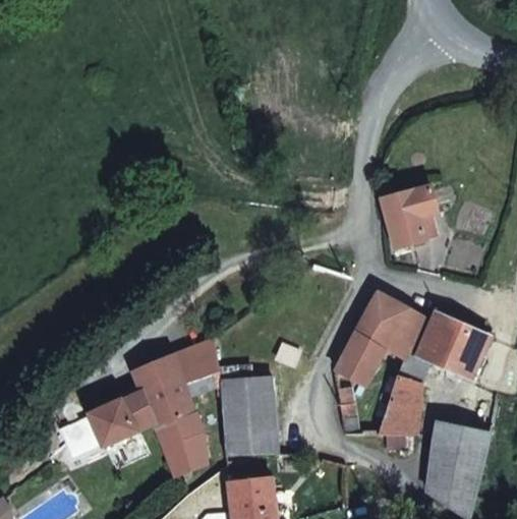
[(392,246),(424,237),(418,216),(428,213),(436,211),(427,184),(379,197),(392,246)]
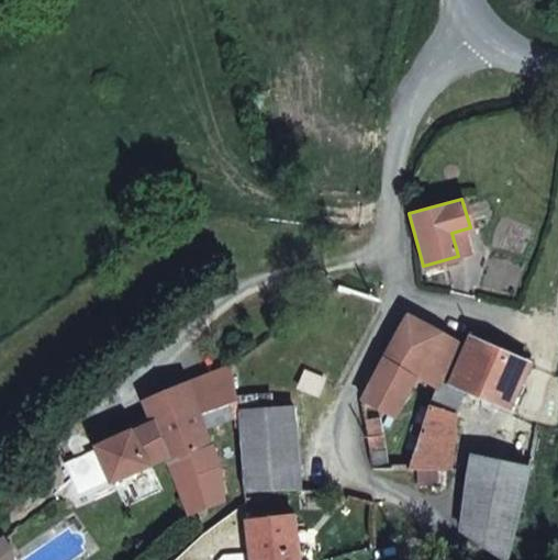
[(462,230),(452,233),(458,256),(469,254),(462,230)]
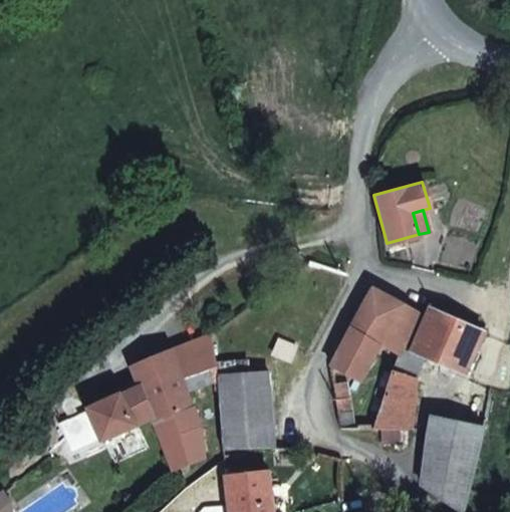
[(402,303),(370,286),(349,326),(377,343),(402,303)]
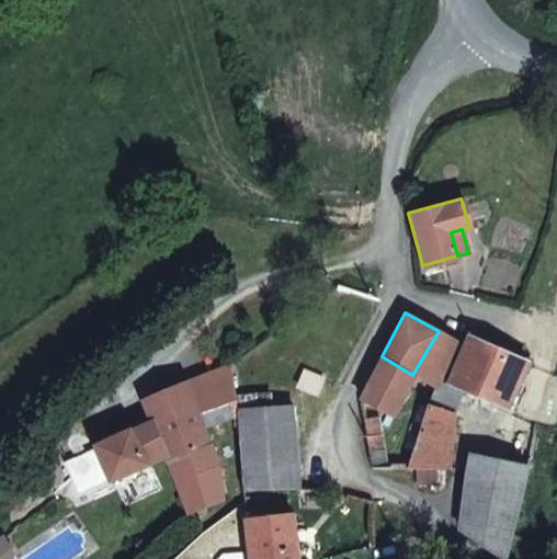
[(459,342),(439,331),(413,374),(412,375),(431,386),(435,377),(438,378),(459,342)]
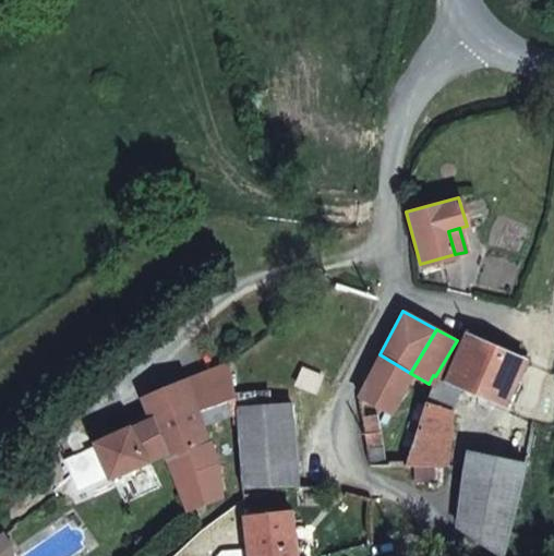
[(483,341),(464,333),(460,339),(480,348),(483,341)]
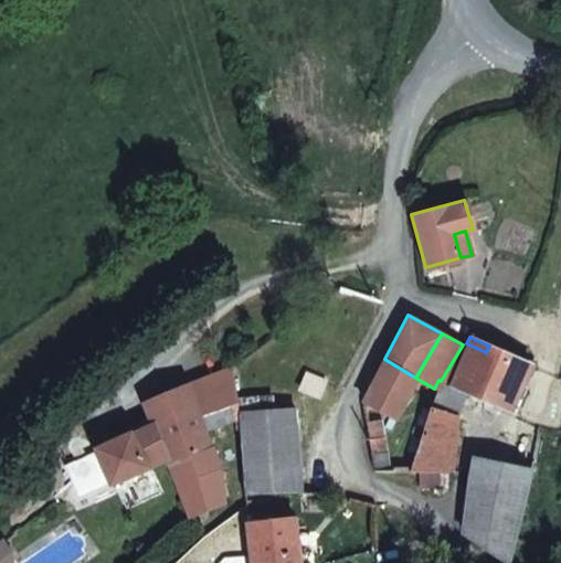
[(517,358),(489,346),(486,352),(466,343),(465,347),(450,383),(509,409),(525,373),(529,363),(517,358)]
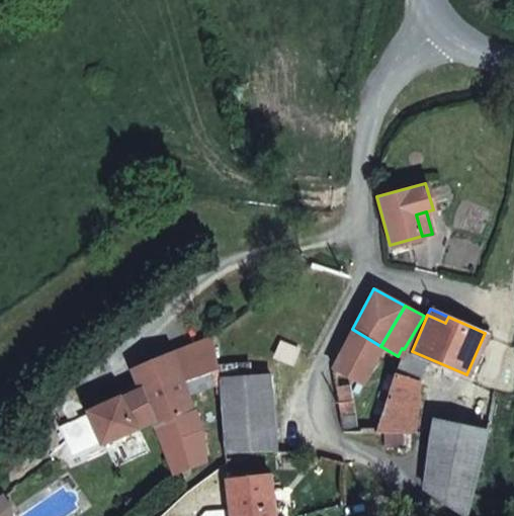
[(380,346),(352,329),(331,367),(361,383),(380,346)]
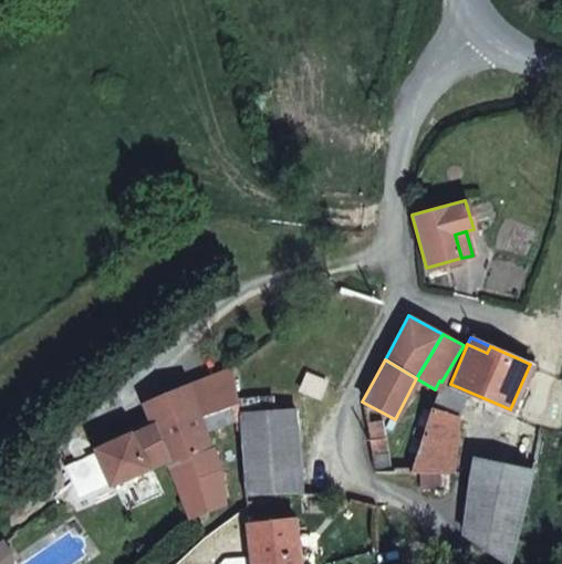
[(235,398),(230,373),(230,367),(193,383),(186,386),(205,430),(237,417),(237,411),(235,398)]
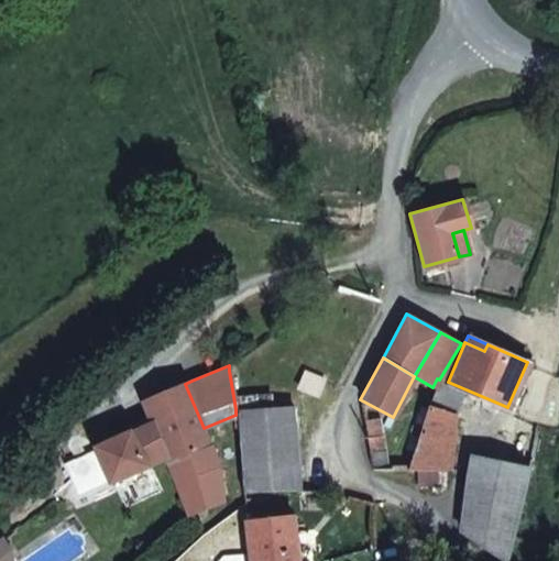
[(319,382),(302,374),(297,386),(315,393),(319,382)]
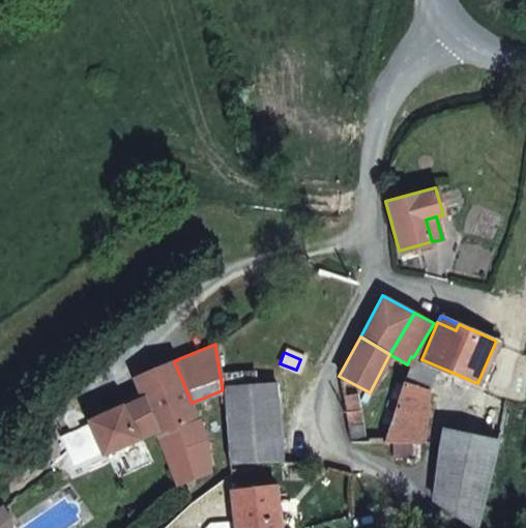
[(434,365),(413,357),(411,356),(407,364),(401,380),(427,388),(434,365)]
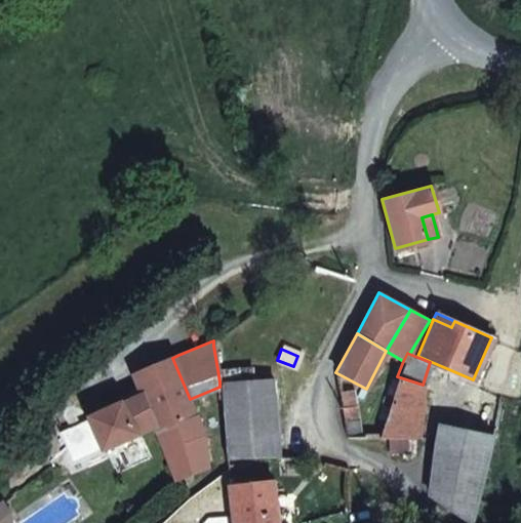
[(196,416),(172,358),(132,374),(141,395),(154,427),(156,433),(196,416)]
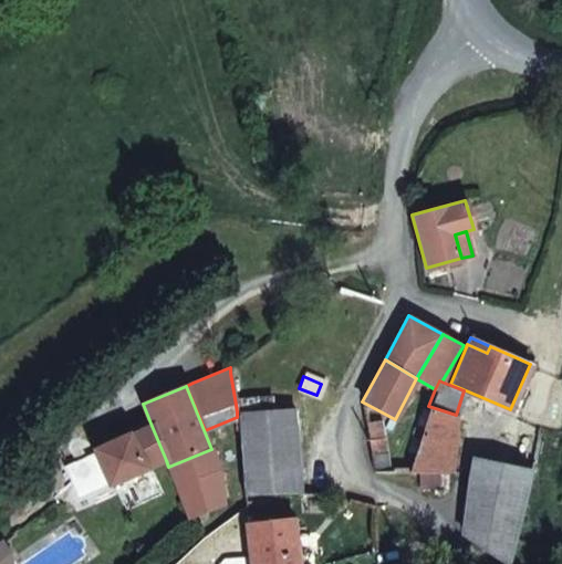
[(268,395),(235,398),(237,411),(269,409),(268,395)]
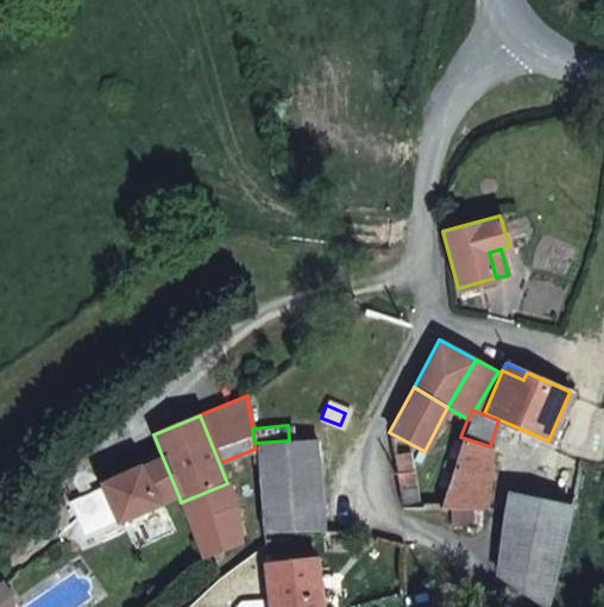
[(488,451),(490,446),(460,437),(439,506),(485,507),(488,451)]
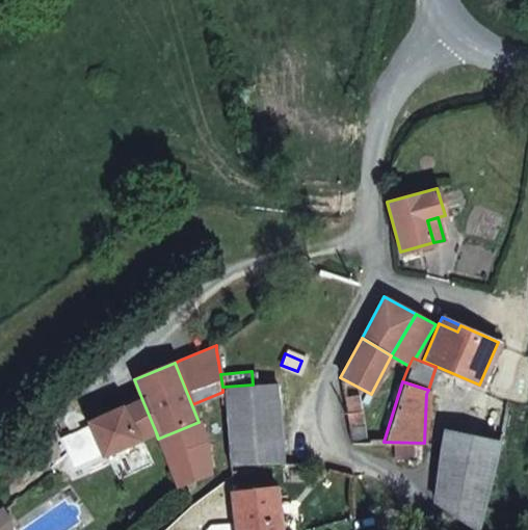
[(253,385),(222,387),(228,464),(281,461),(275,383),(253,385)]
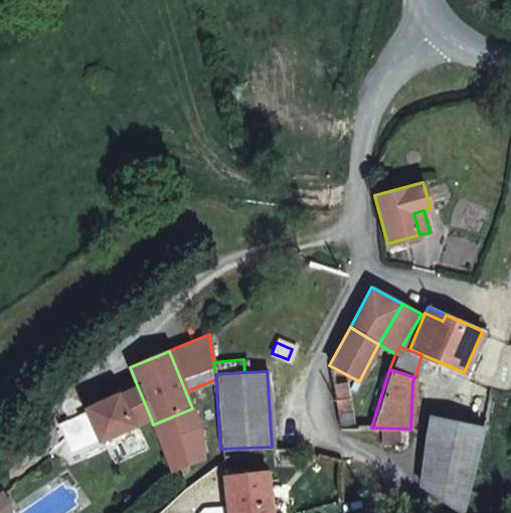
[(346,397),(343,381),(331,383),(334,398),(346,397)]
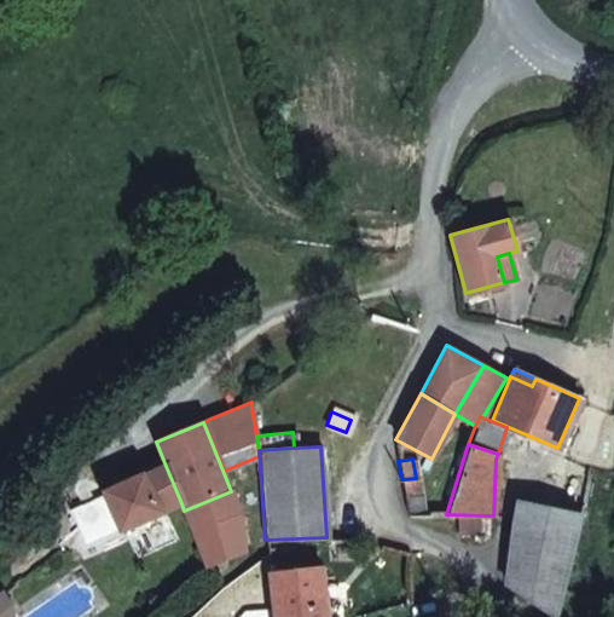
[(181,503),(166,466),(144,476),(162,512),(181,503)]
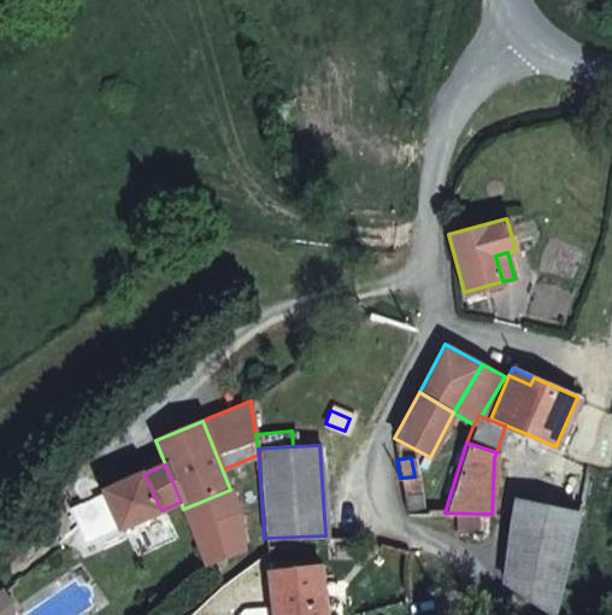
[(162,510),(143,474),(142,470),(101,488),(119,529),(162,510)]
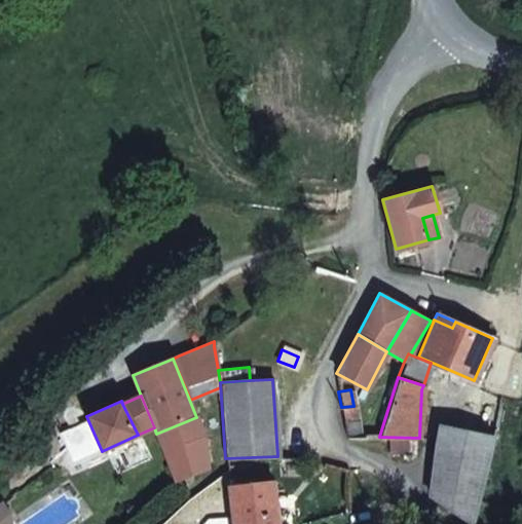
[(357,419),(353,406),(341,407),(343,422),(357,419)]
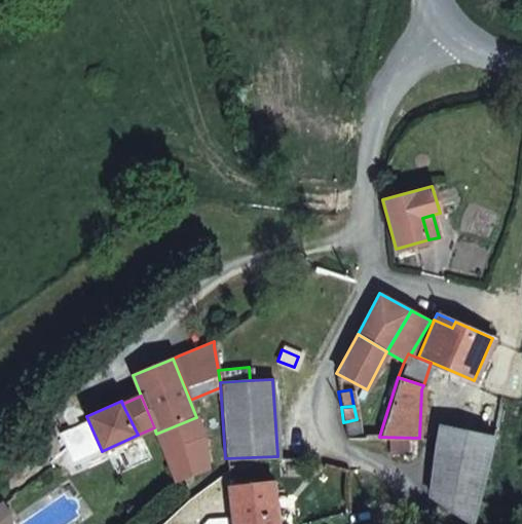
[(102,451),(86,416),(40,443),(51,463),(58,472),(102,451)]
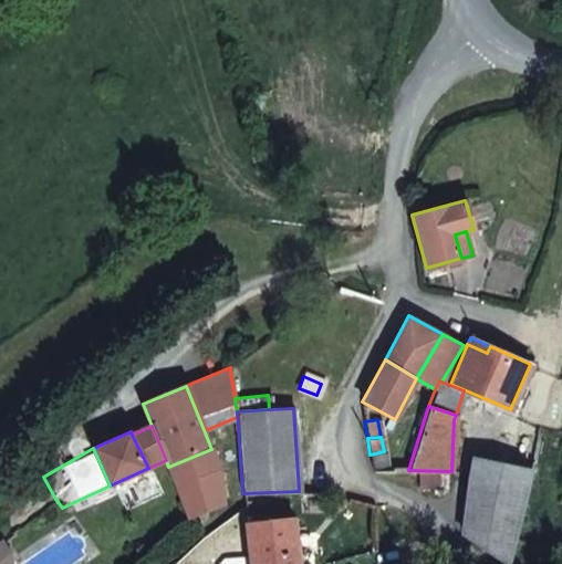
[(218,468),(211,449),(168,467),(187,513),(222,501),(218,468)]
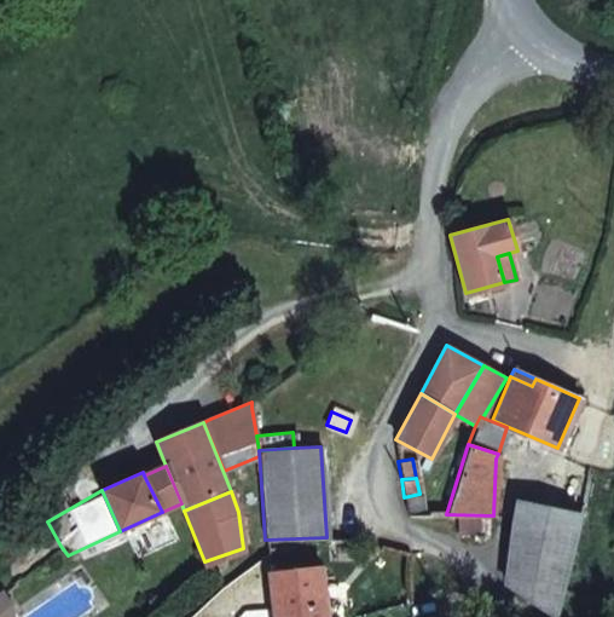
[(422,515),(420,494),(404,497),(407,514),(422,515)]
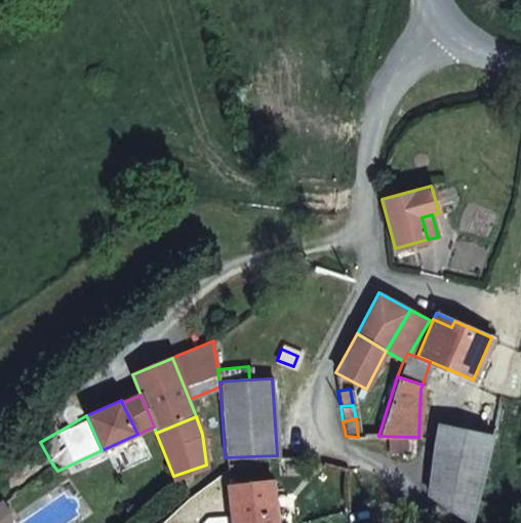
[(491,435),(438,424),(436,437),(428,494),(471,522),(491,435)]
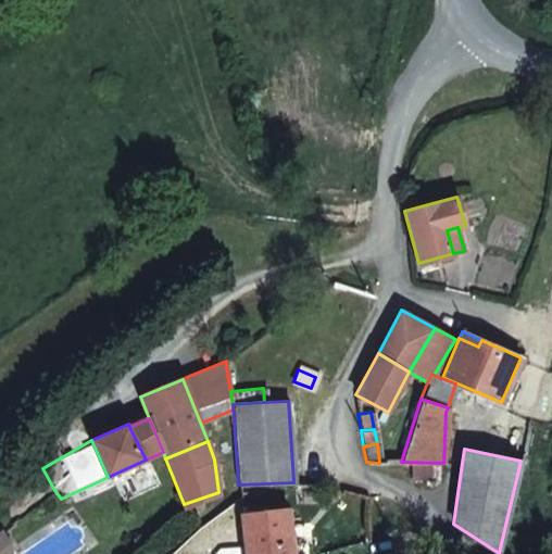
[(292,553),(288,510),(241,515),(246,553),(292,553)]
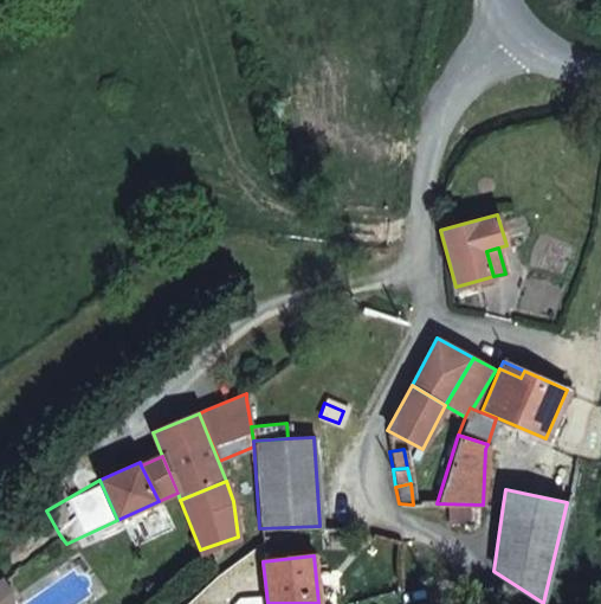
[(260,603),(263,585),(246,586),(228,595),(214,603),(260,603)]
